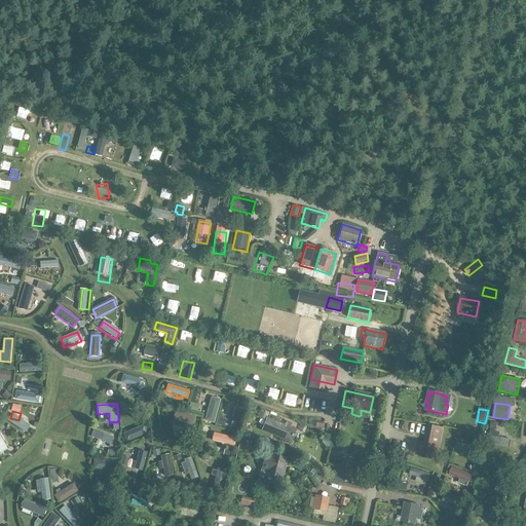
[(173,424),(193,429),(196,416),(177,411),(173,424)]
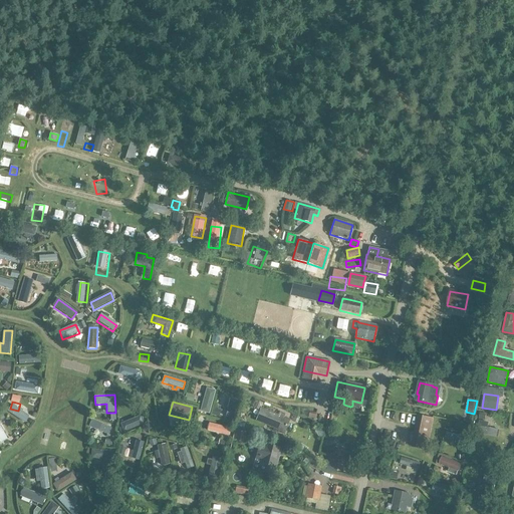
[(256,421),(285,433),(290,421),(283,418),(285,415),(279,413),(278,416),(260,409),(256,421)]
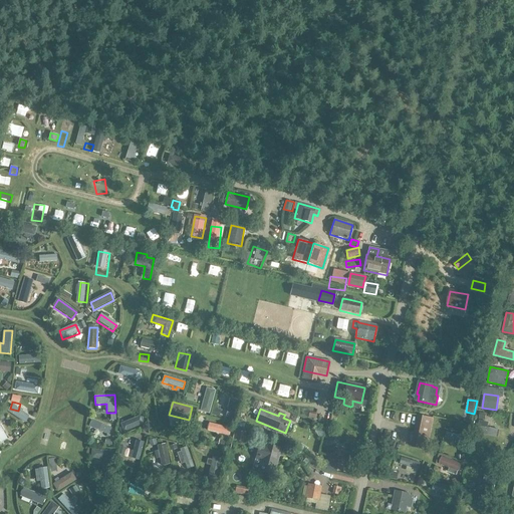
[(15,410),(8,415),(22,432),(29,427),(15,410)]
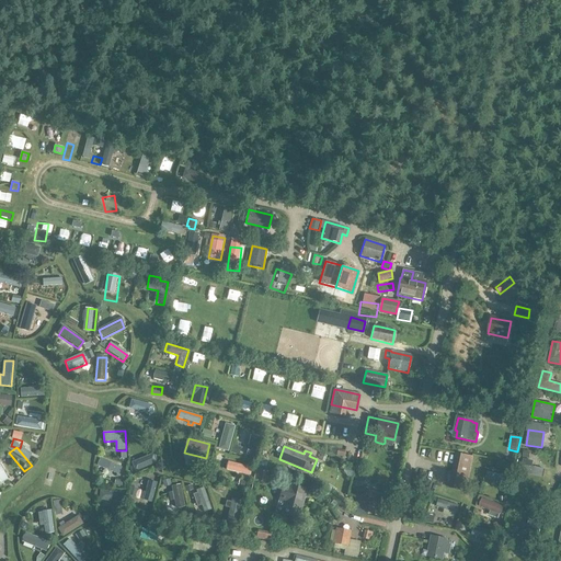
[(457,454),(457,455),(450,488),(467,491),(473,457),(457,454)]
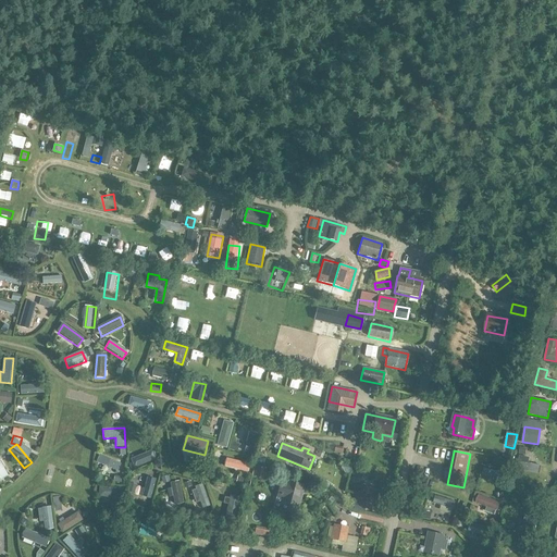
[(181,453),(181,469),(194,469),(195,453),(181,453)]
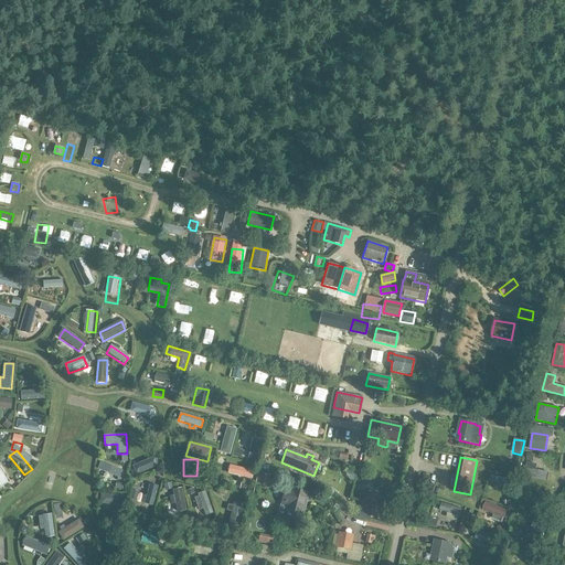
[(525,468),(524,476),(547,481),(548,472),(535,469),(536,465),(526,462),(525,468)]
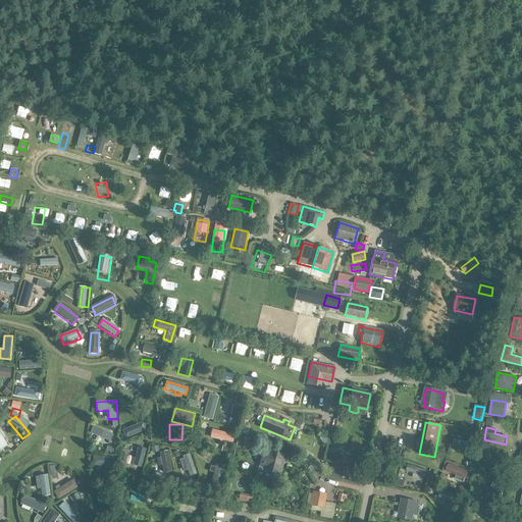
[(92,433),(88,444),(107,452),(112,441),(92,433)]
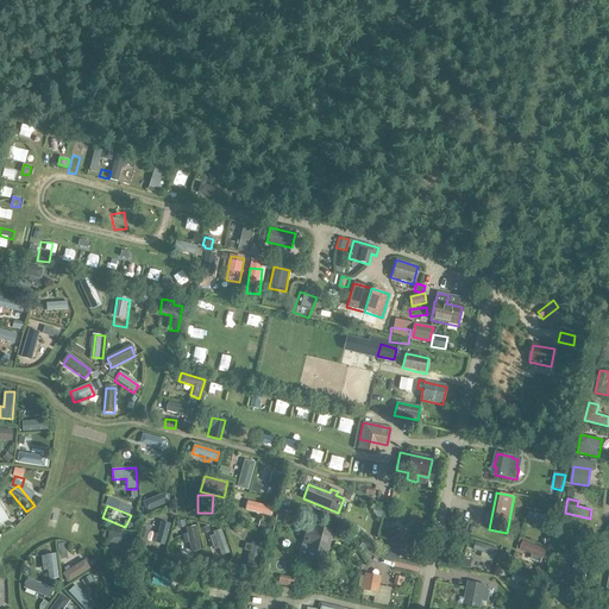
[(263,518),(264,510),(248,506),(246,513),(263,518)]
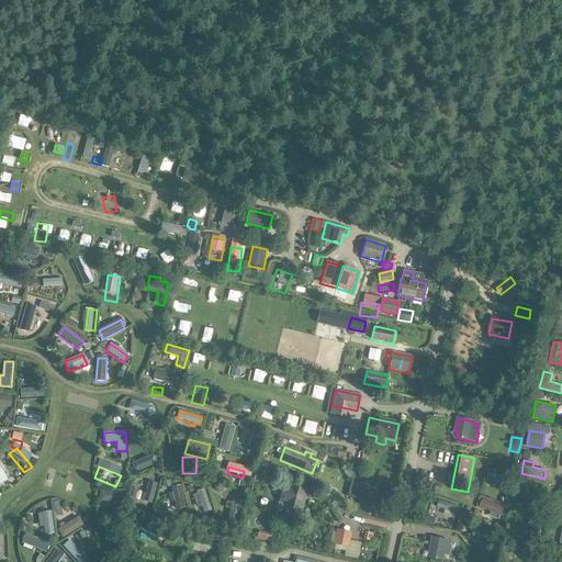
[(267,483),(269,472),(259,470),(257,480),(267,483)]
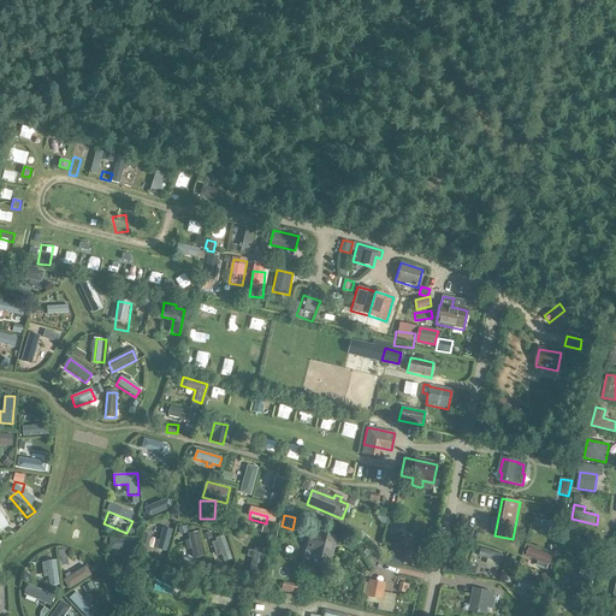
[(535,519),(533,526),(542,527),(540,531),(546,532),(546,528),(557,531),(558,523),(535,519)]
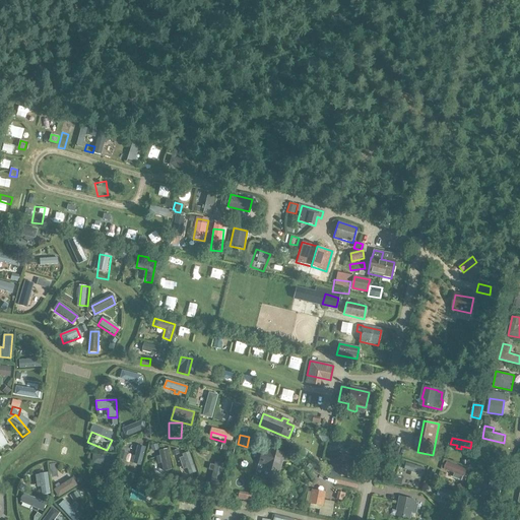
[(481,443),(479,449),(485,451),(488,444),(481,443)]
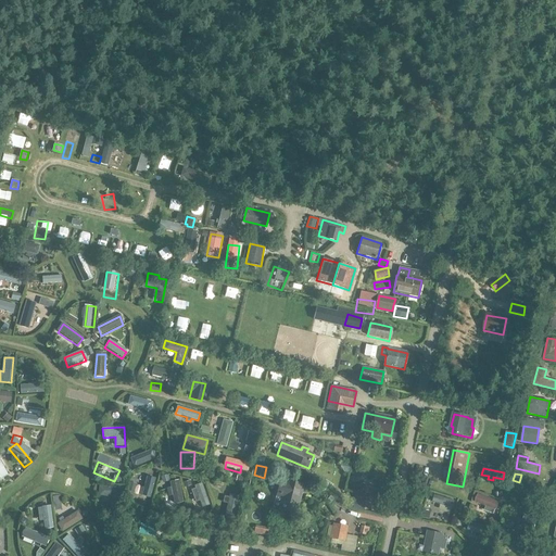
[(142,488),(140,495),(150,497),(155,479),(148,477),(144,489),(142,488)]
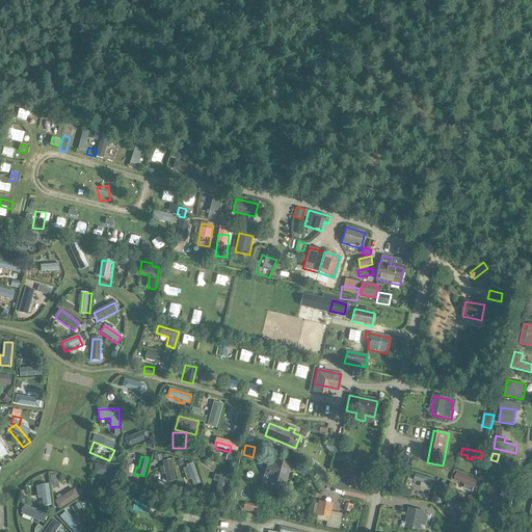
[(303,461),(313,468),(315,462),(307,457),(303,461)]
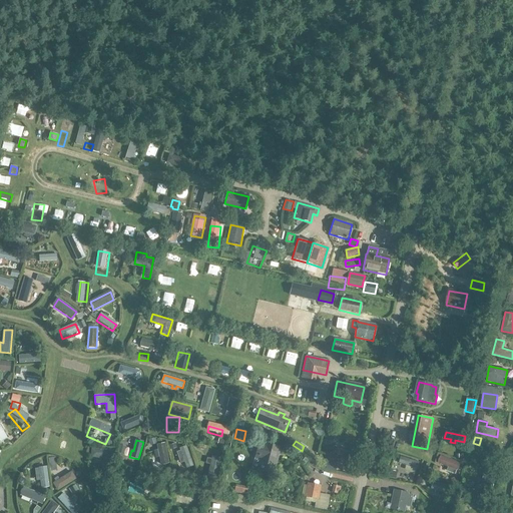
[(157,444),(159,449),(154,450),(156,458),(161,457),(162,464),(171,462),(166,442),(157,444)]
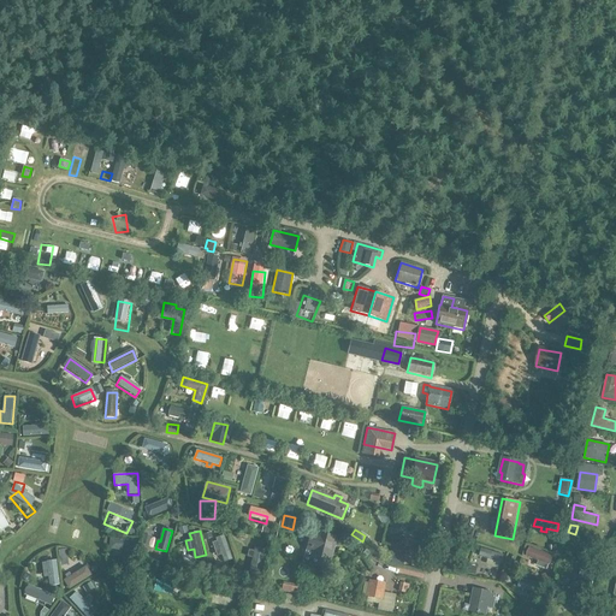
[(306,550),(302,563),(303,563),(307,564),(326,569),(329,560),(335,537),(317,532),(314,539),(309,538),(306,550)]
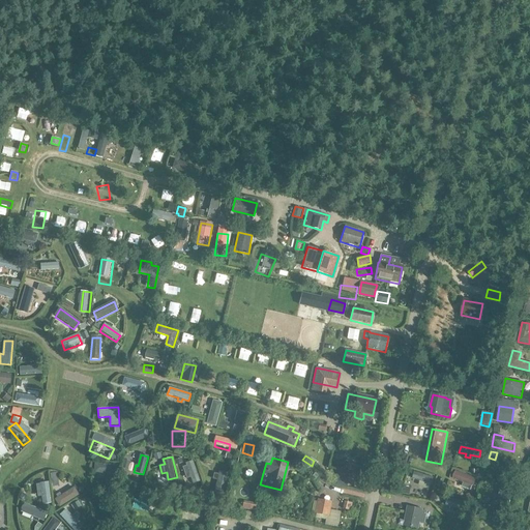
[(186,466),(182,467),(186,479),(190,477),(193,484),(200,481),(193,461),(185,464),(186,466)]
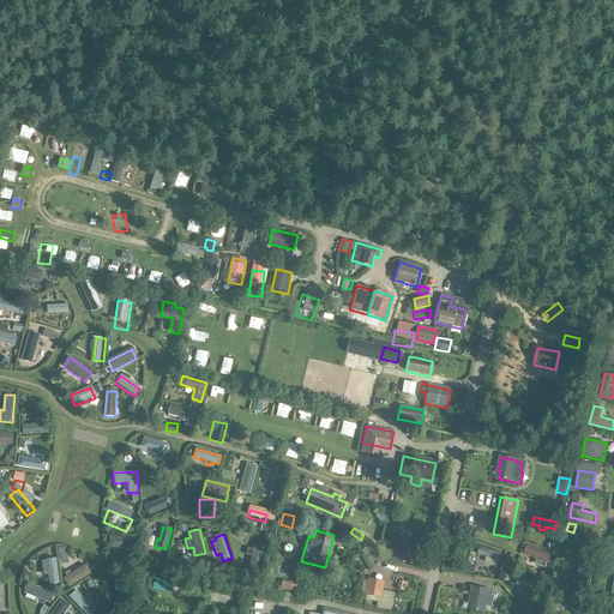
[(136,539),(110,536),(110,547),(125,548),(124,559),(134,559),(136,539)]
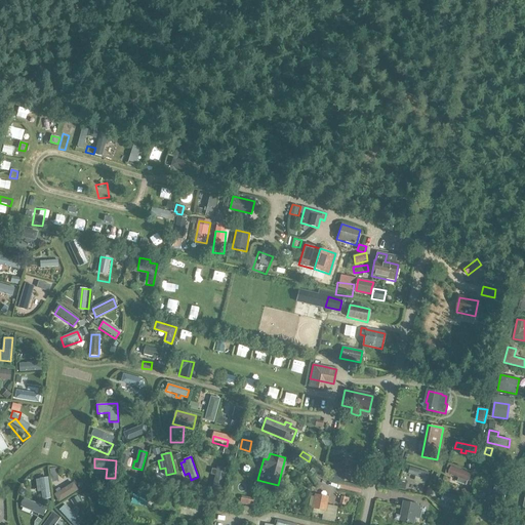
[(218,466),(217,469),(212,468),(210,475),(216,476),(212,490),(221,492),(228,468),(218,466)]
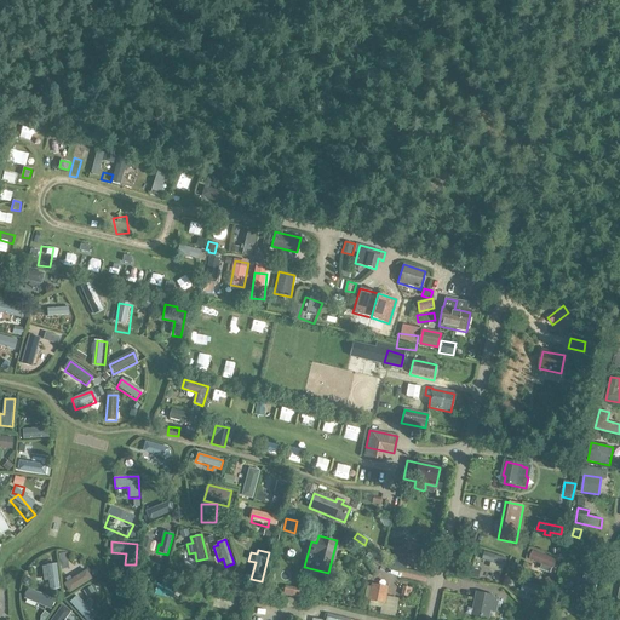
[(554,569),(557,561),(534,552),(530,560),(543,564),(540,569),(550,573),(552,568),(554,569)]
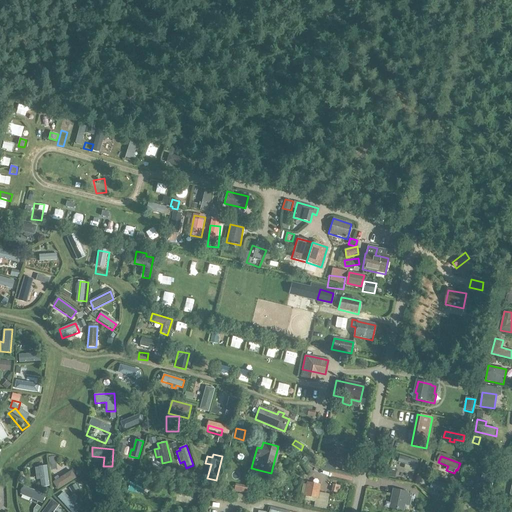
[(326,462),(325,468),(334,470),(336,463),(326,462)]
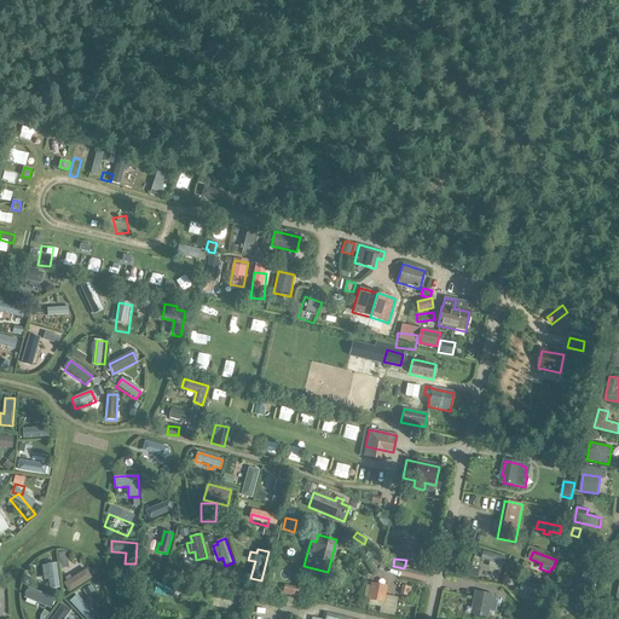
[(545,588),(522,582),(520,590),(531,594),(530,597),(533,599),(534,594),(543,596),(545,588)]
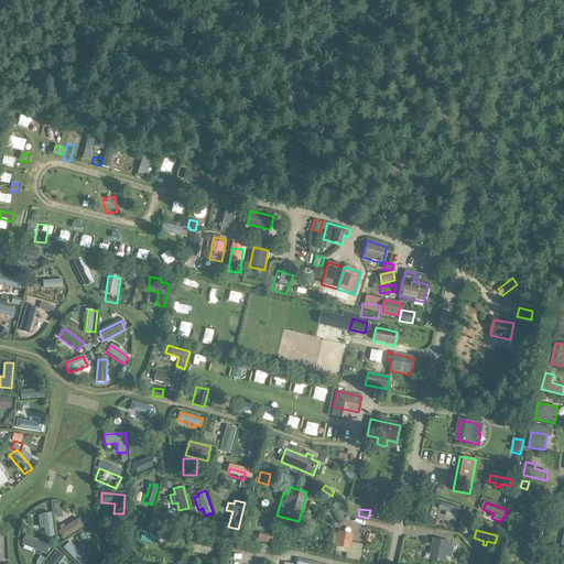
[(144,531),(141,541),(159,545),(161,535),(144,531)]
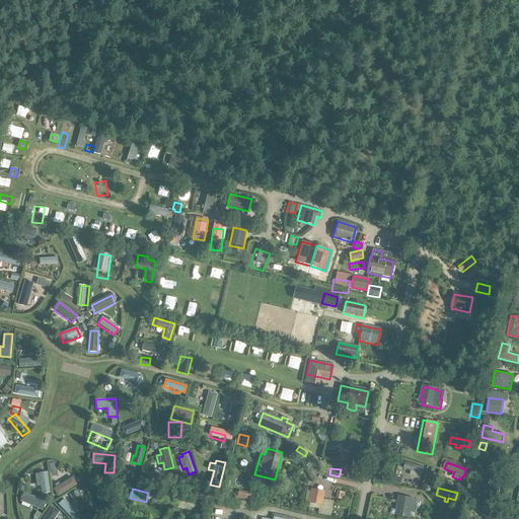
[(322,506),(323,499),(325,492),(310,489),(307,503),(322,506)]
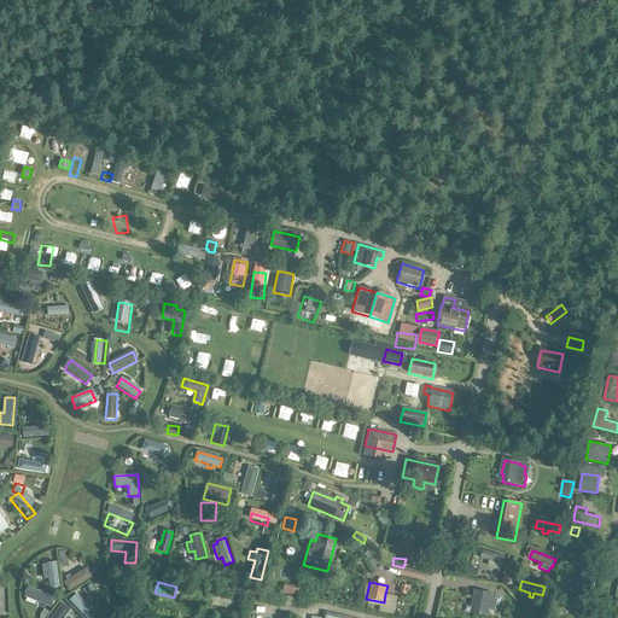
[(298,587),(284,583),(281,593),(296,596),(298,587)]
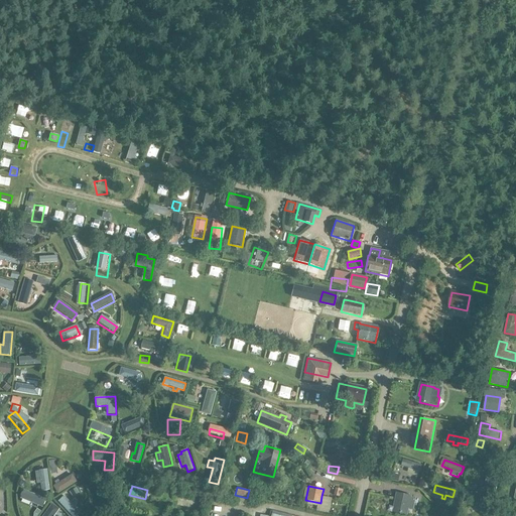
[(336,488),(334,495),(342,497),(343,490),(336,488)]
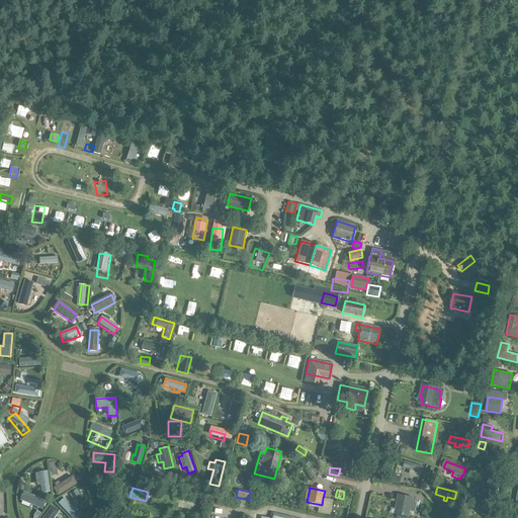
[(412,499),(398,496),(396,508),(397,508),(396,514),(408,517),(409,511),(414,512),(416,501),(412,500),(412,499)]
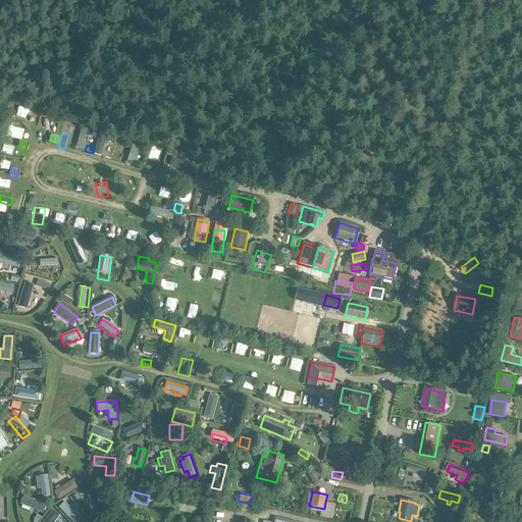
[(38,517),(40,509),(21,503),(18,511),(38,517)]
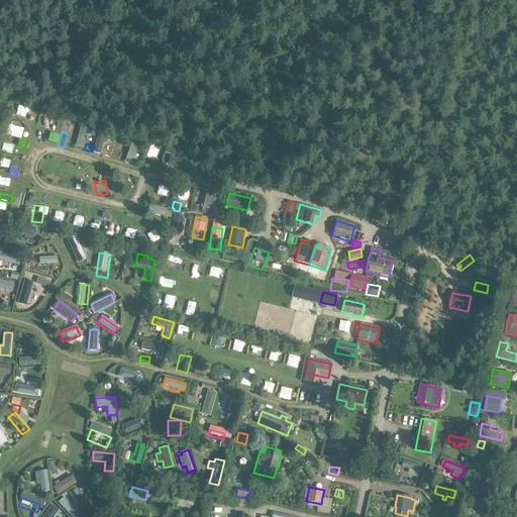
[(78,516),(63,502),(56,509),(65,516),(78,516)]
